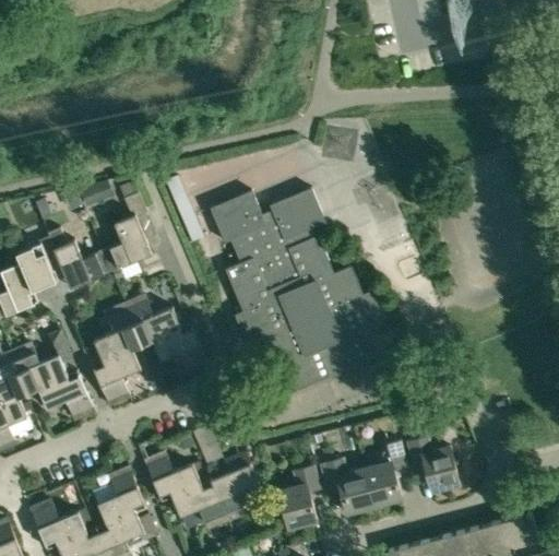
[(94,189),(81,194),(87,210),(100,204),(94,189)]
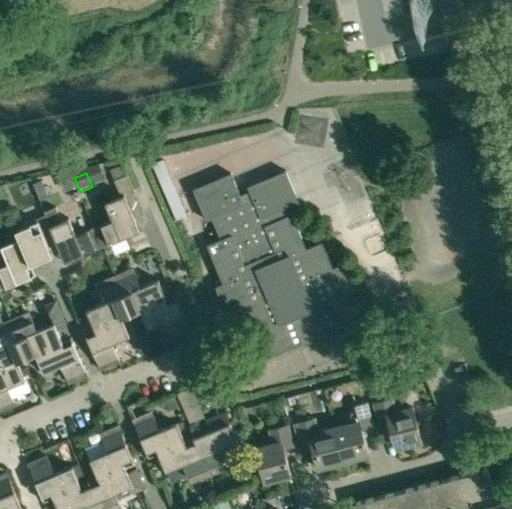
[(215,290),(227,316),(237,312),(248,338),(259,334),(270,359),(302,346),(300,341),(321,333),(322,337),(351,325),(340,299),(354,293),(343,266),(333,271),(322,245),(306,251),(291,217),(286,219),(282,211),(298,205),(285,173),(247,189),(249,194),(240,198),(230,176),(193,192),(206,223),(211,221),(220,242),(207,248),(223,286),(215,290)]
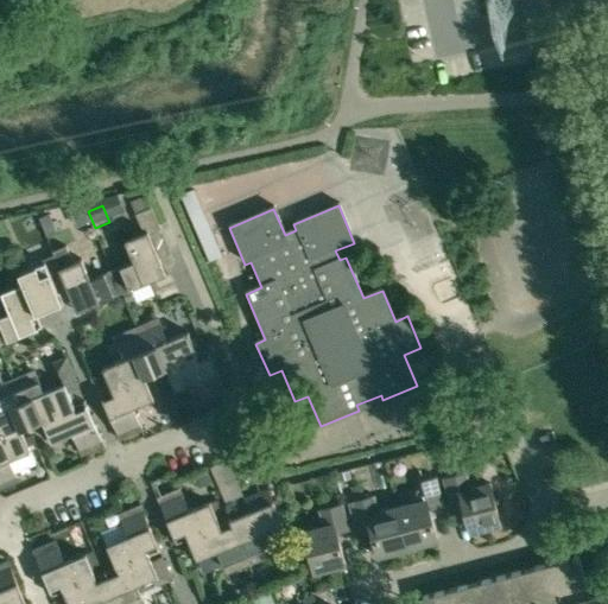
[(112,274),(120,297),(165,278),(149,237),(160,233),(151,209),(133,216),(141,237),(125,243),(133,265),(112,274)]
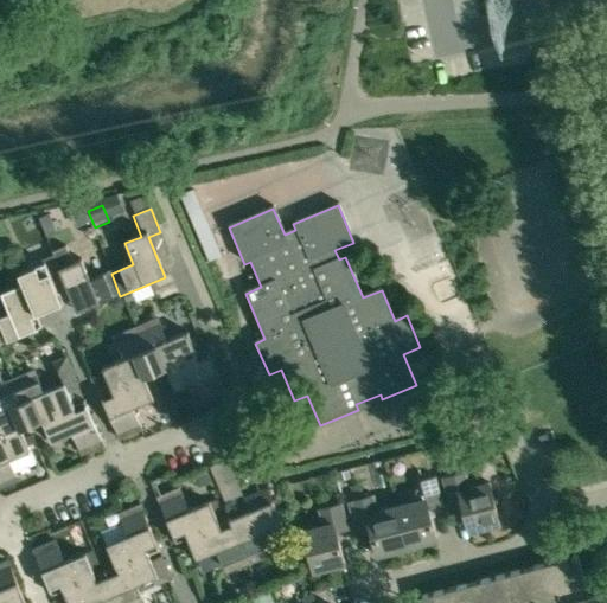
[(18,276),(23,286),(27,297),(39,293),(48,312),(62,306),(44,262),(30,268),(31,270),(18,276)]
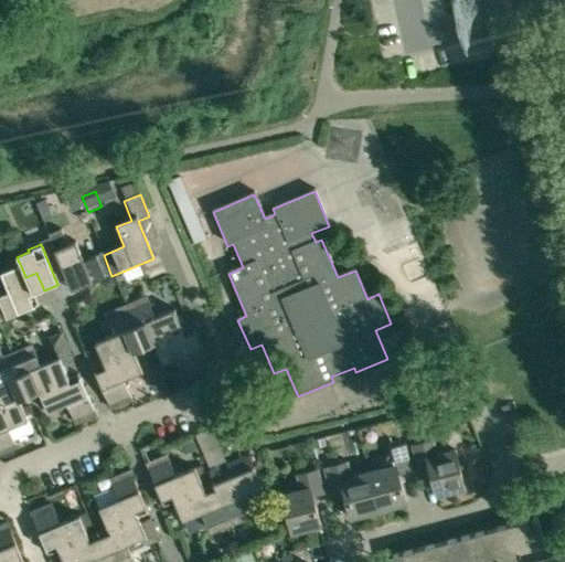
[(54,253),(56,257),(71,293),(112,276),(104,255),(84,263),(76,244),(54,253)]
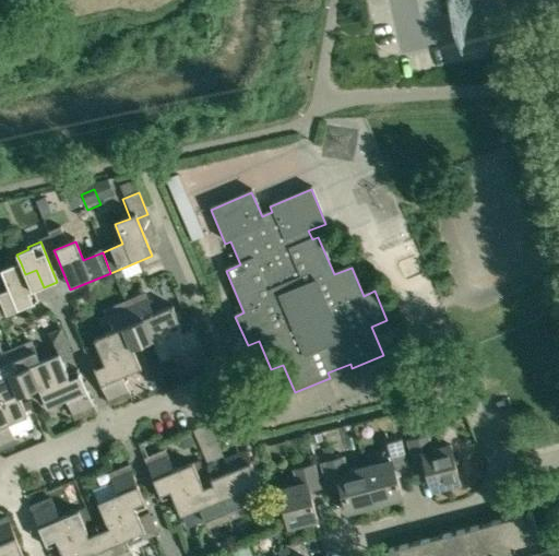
[(9,292),(0,295),(0,319),(38,304),(34,291),(44,287),(36,270),(25,274),(21,263),(1,272),(9,292)]
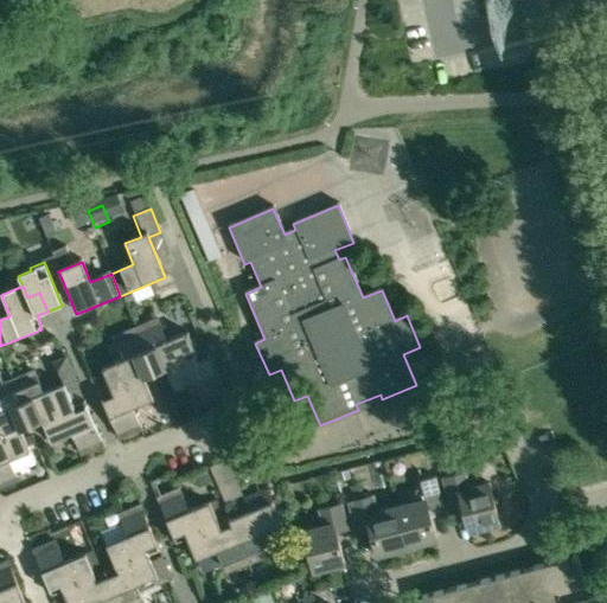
[(158,321),(136,331),(155,376),(166,371),(197,357),(187,334),(167,344),(158,321)]
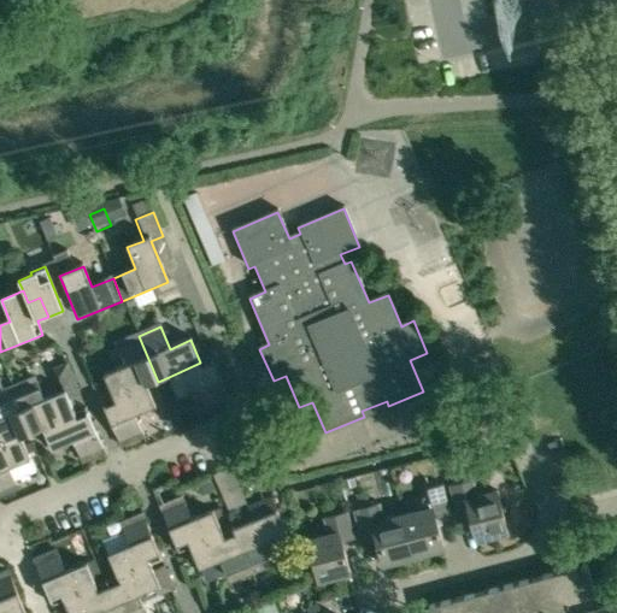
[(158,382),(139,336),(116,346),(125,367),(104,376),(113,399),(147,385),(158,382)]
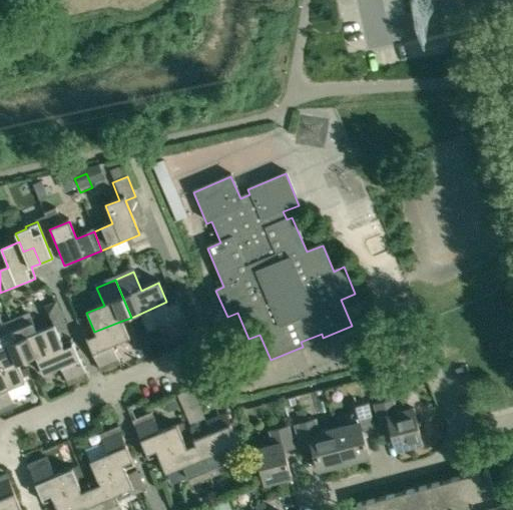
[(140,314),(141,317),(148,332),(165,325),(172,343),(191,336),(175,298),(166,302),(140,314)]
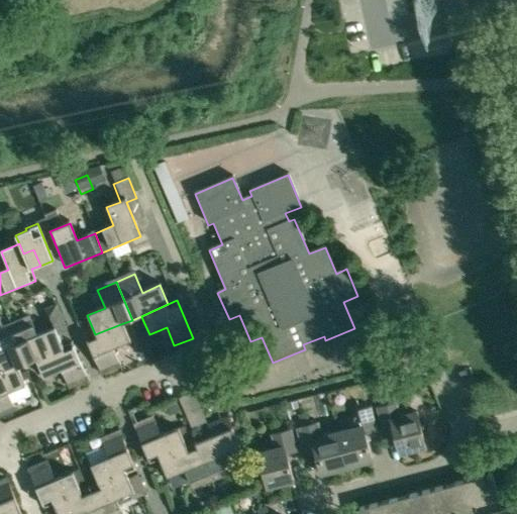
[(26,365),(35,361),(63,347),(58,336),(67,332),(64,325),(36,336),(29,318),(10,326),(26,365)]
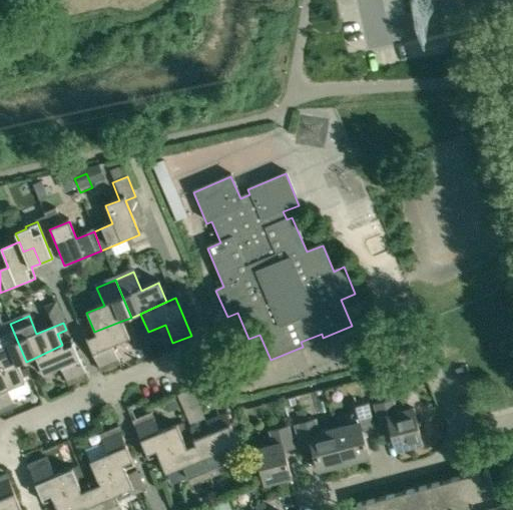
[(129,340),(122,321),(94,332),(85,336),(100,374),(119,366),(112,347),(129,340)]
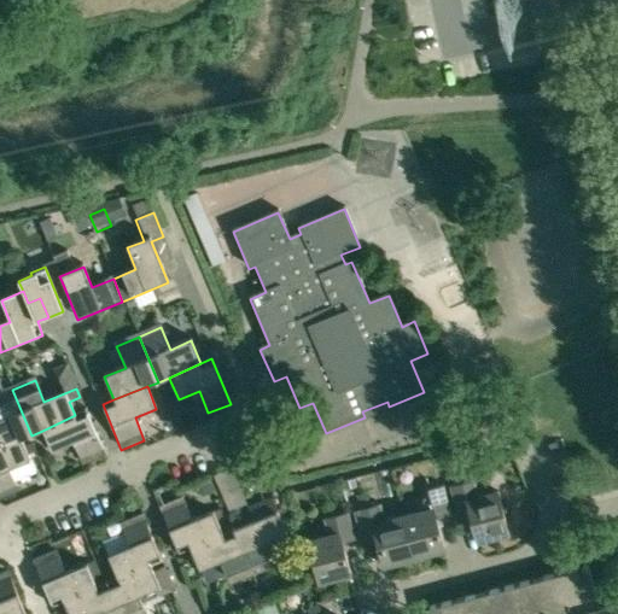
[(31,436),(12,390),(0,393),(0,446),(21,439),(31,436)]
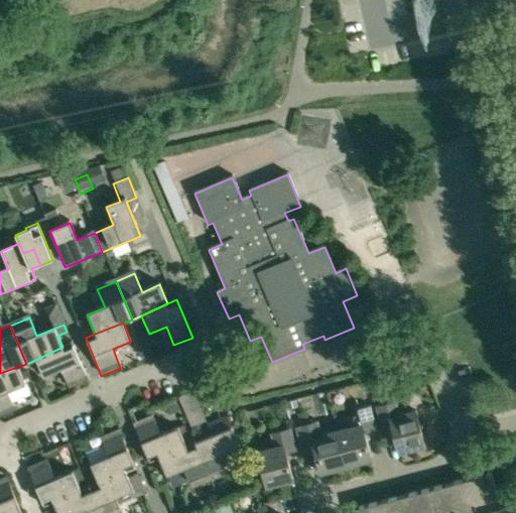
[(62,347),(35,360),(43,378),(60,371),(69,389),(88,381),(74,348),(65,352),(62,347)]
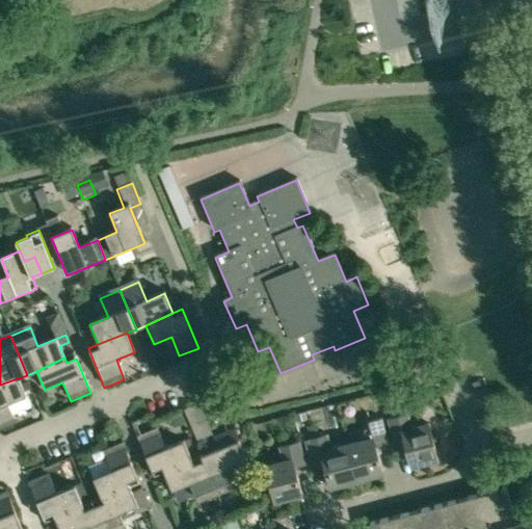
[(26,398),(18,378),(0,385),(0,430),(16,424),(7,405),(26,398)]
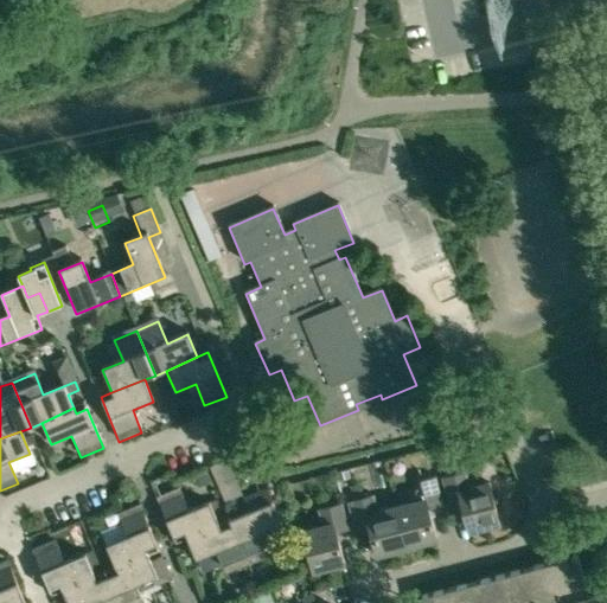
[(466,474),(441,480),(448,507),(461,504),(468,534),(499,526),(489,486),(471,491),(466,474)]
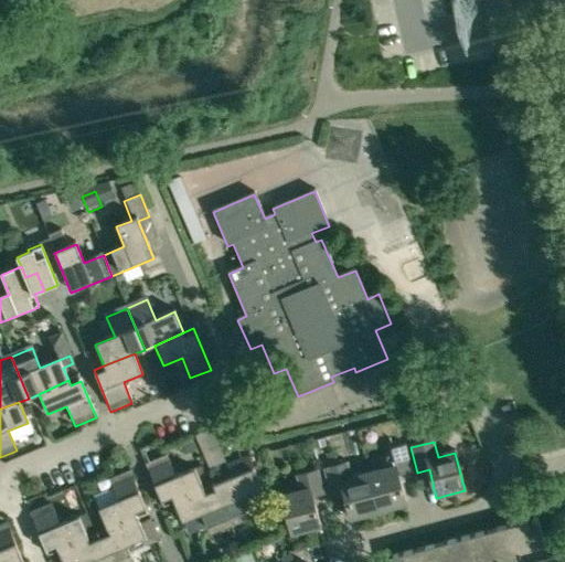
[(369,475),(379,512),(406,506),(400,477),(413,474),(405,447),(391,451),(395,468),(369,475)]
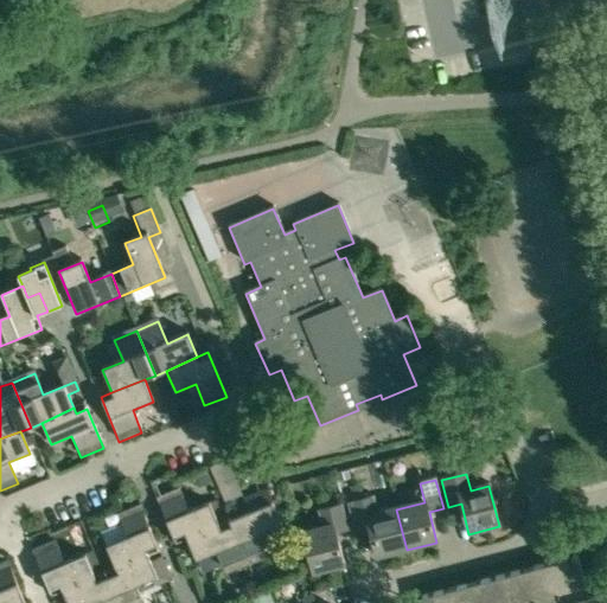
[(230,521),(249,566),(269,557),(261,536),(281,527),(273,504),(268,491),(244,501),(249,513),(230,521)]
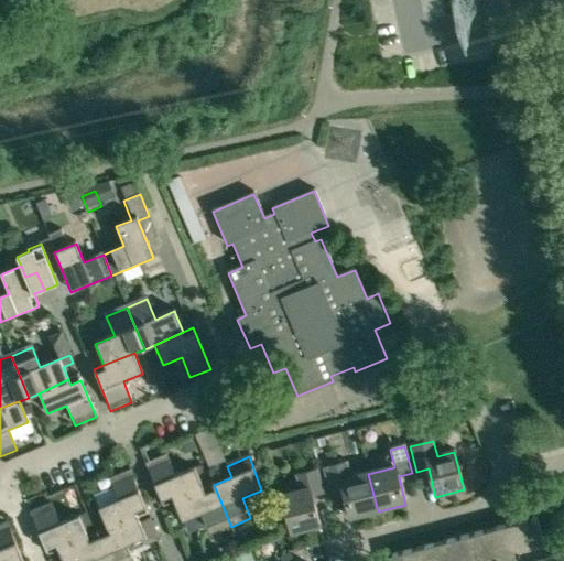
[(203,489),(202,484),(195,468),(175,477),(166,457),(147,465),(163,507),(174,503),(203,489)]
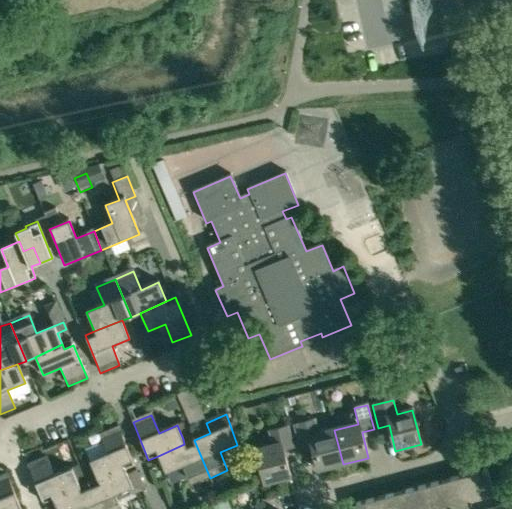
[(440,426),(436,417),(433,419),(431,424),(433,429),(440,426)]
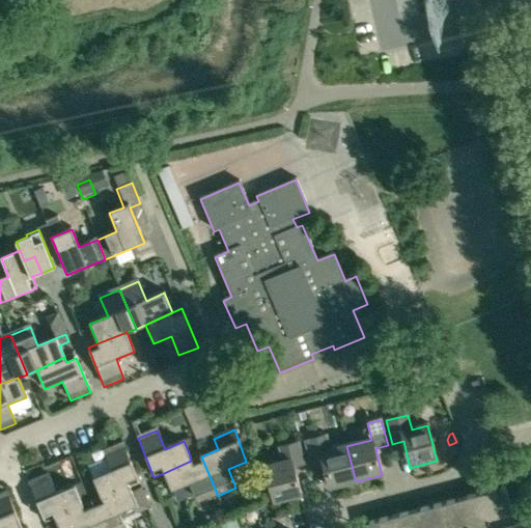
[(330,489),(356,481),(346,446),(331,450),(327,436),(304,442),(309,465),(323,462),(330,489)]
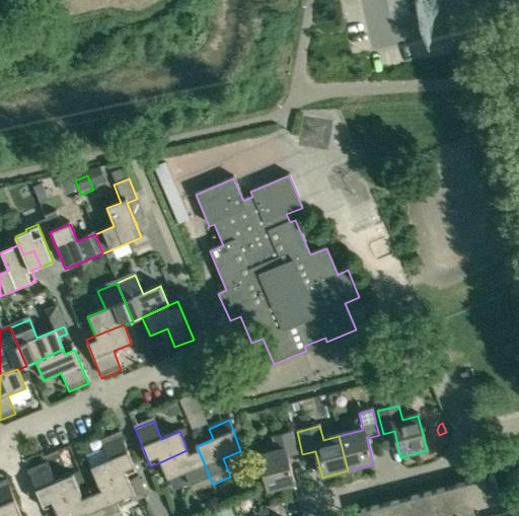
[(275,453),(258,457),(268,492),(294,485),(287,458),(298,455),(292,433),(271,438),(275,453)]
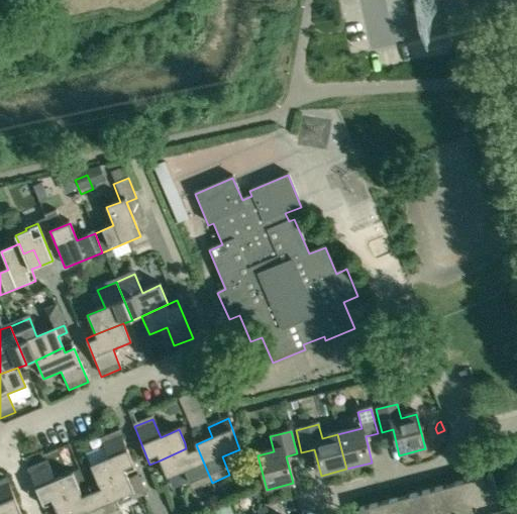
[(91,467),(98,485),(126,475),(135,471),(119,432),(101,440),(108,458),(91,467)]
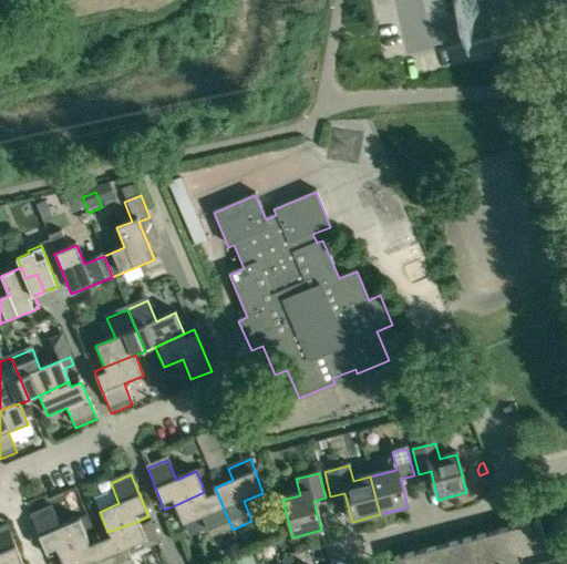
[(215,488),(204,492),(175,505),(183,526),(203,518),(212,539),(233,530),(215,488)]
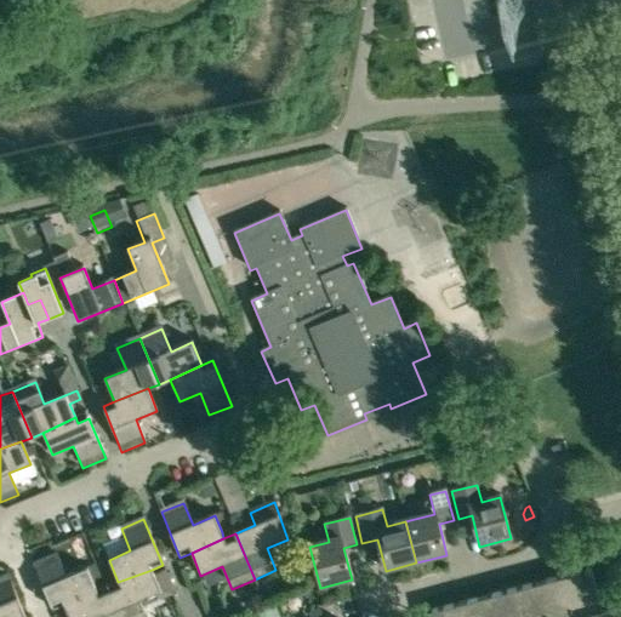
[(53,611),(64,606),(96,592),(87,569),(66,578),(56,555),(34,565),(53,611)]
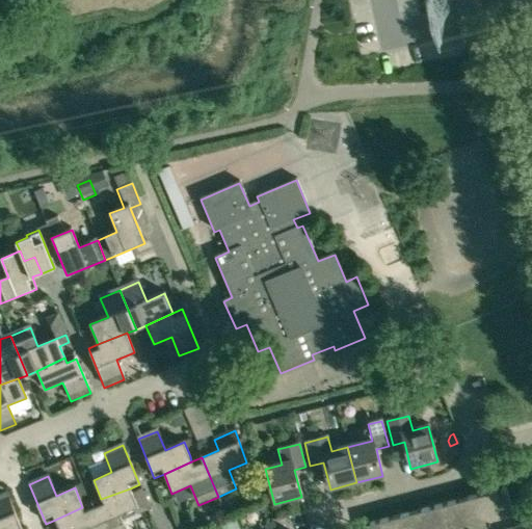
[(138,507),(130,488),(101,499),(91,503),(102,528),(125,528),(120,516),(138,507)]
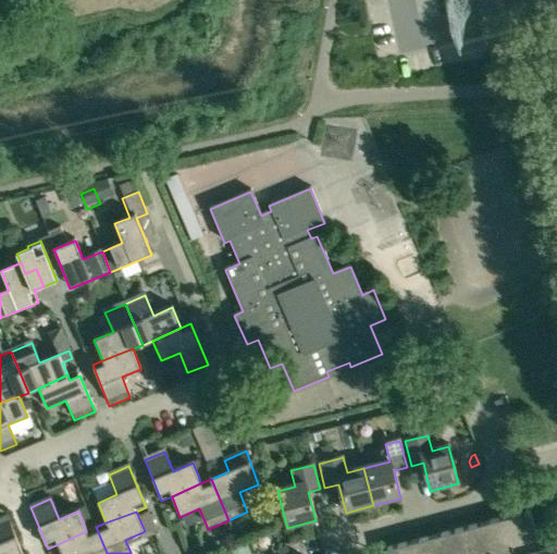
[(531,553),(540,550),(530,513),(387,550),(387,553),(531,553)]
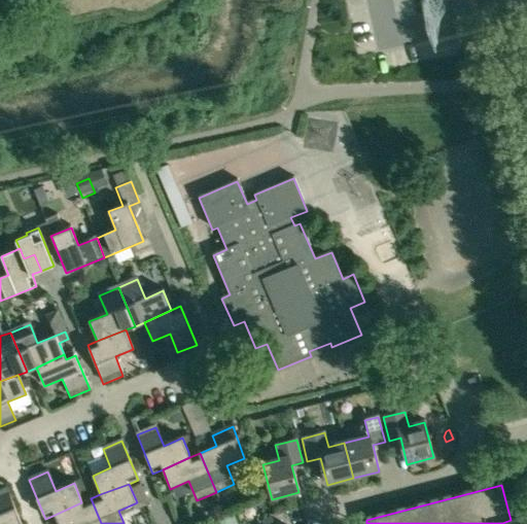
[(22,523),(7,489),(0,491),(0,523),(22,523)]
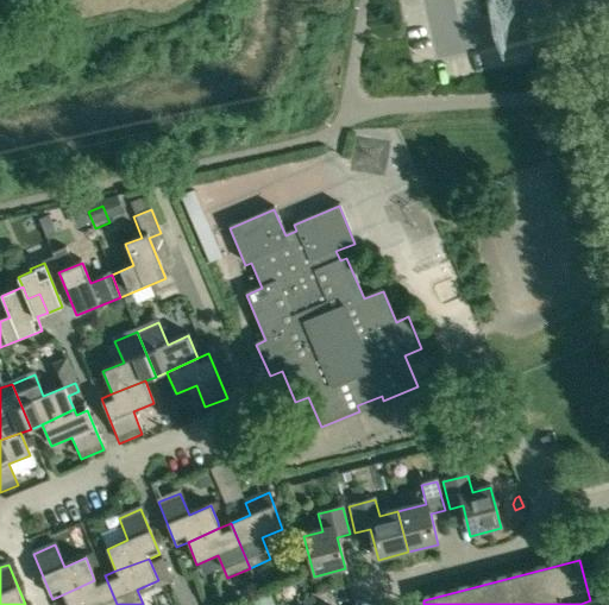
[(117,604),(105,575),(94,580),(63,594),(67,604),(117,604)]
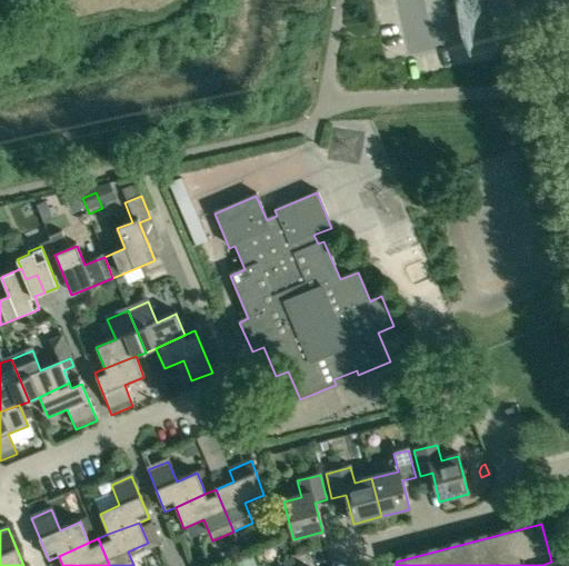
[(255,565),(250,554),(231,562),(232,565),(255,565)]
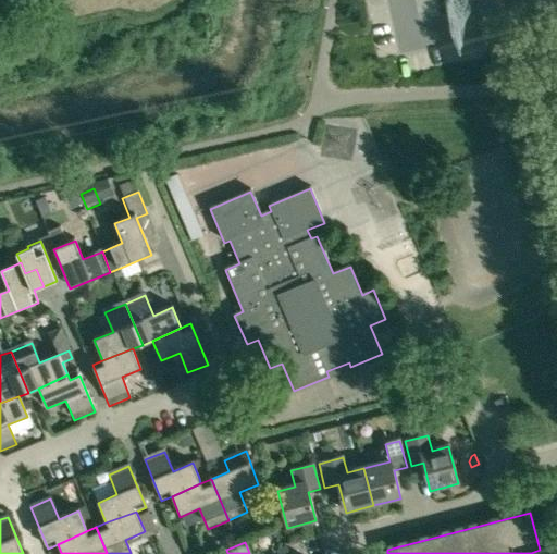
[(556,553),(556,544),(540,550),(531,553),(556,553)]
